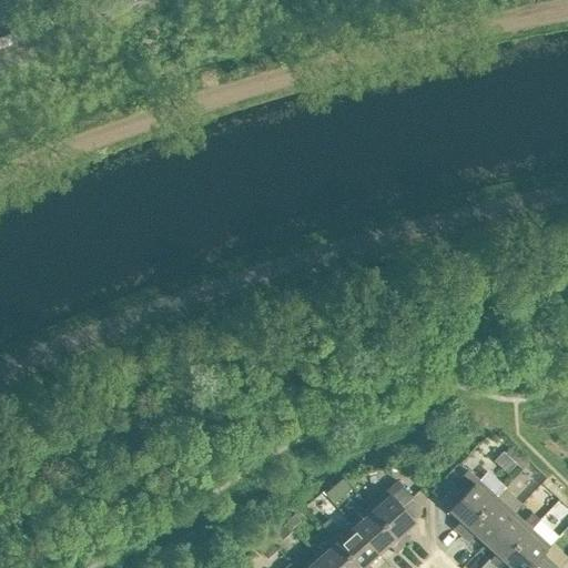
[(493,463),(507,475),(516,464),(503,452),(493,463)]
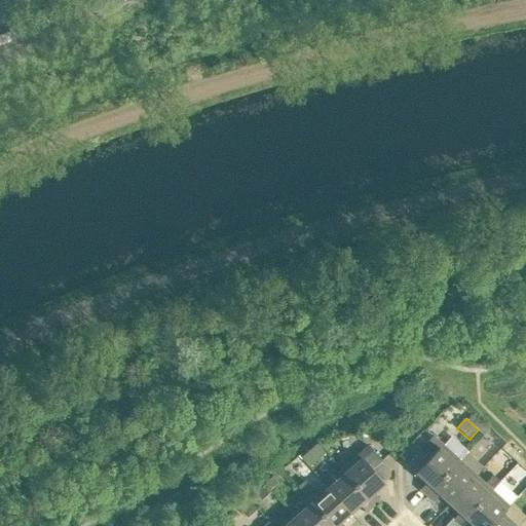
[(419,489),(426,495),(458,460),(431,436),(405,464),(416,474),(417,474),(426,482),(419,489)]
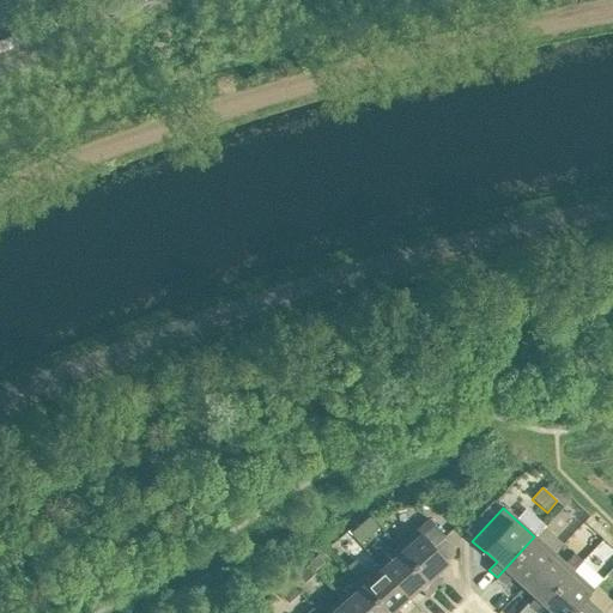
[(360,523),(370,534),(377,527),(368,516),(360,523)]
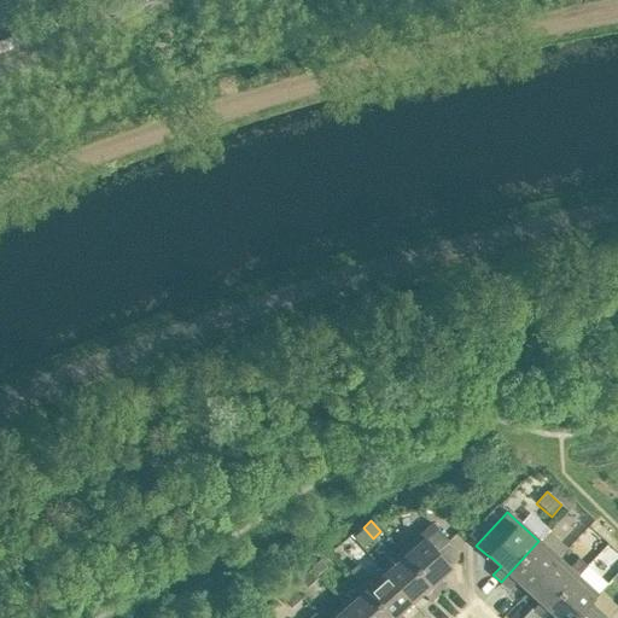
[(432,524),(401,552),(437,594),(445,587),(438,578),(450,567),(448,564),(458,555),(447,542),(448,541),(432,524)]
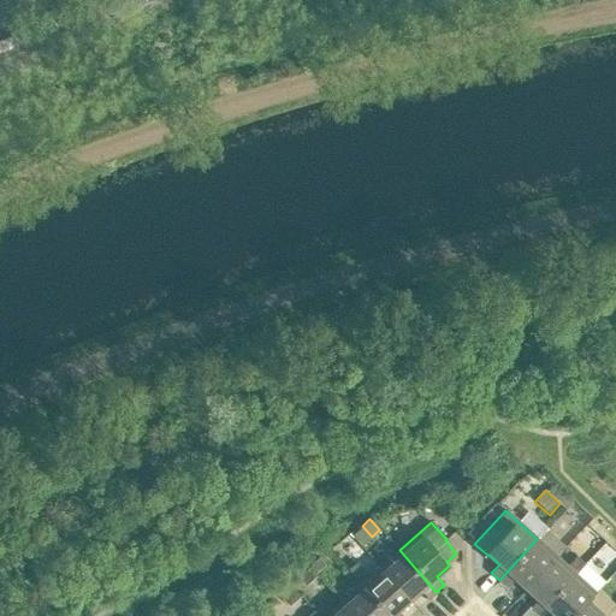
[(514,579),(526,590),(556,556),(537,539),(499,580),(507,587),(514,579)]
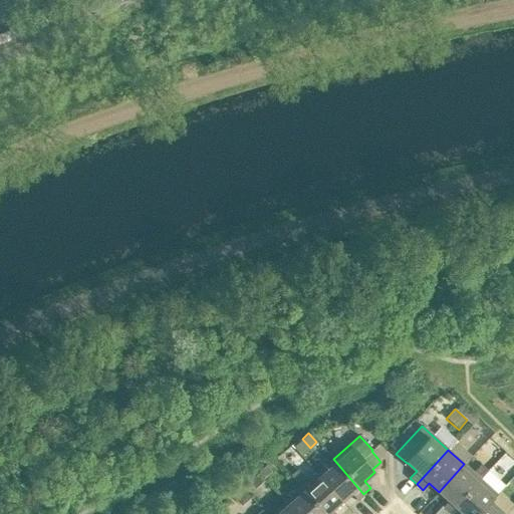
[(333,459),(317,473),(341,501),(351,493),(357,500),(363,494),(333,459)]
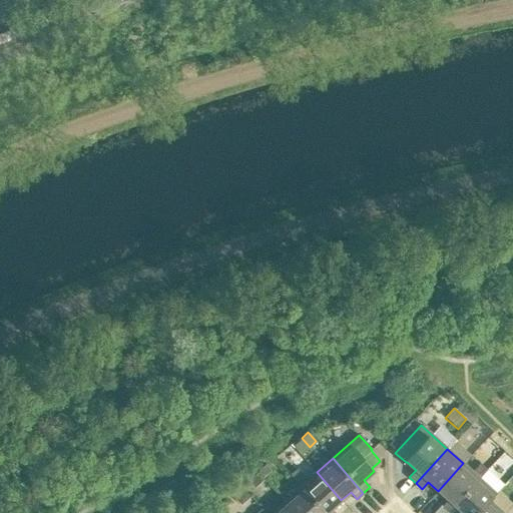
[(446,512),(479,478),(486,470),(480,463),(472,472),(463,463),(438,491),(447,499),(442,506),(441,505),(433,512),(446,512)]
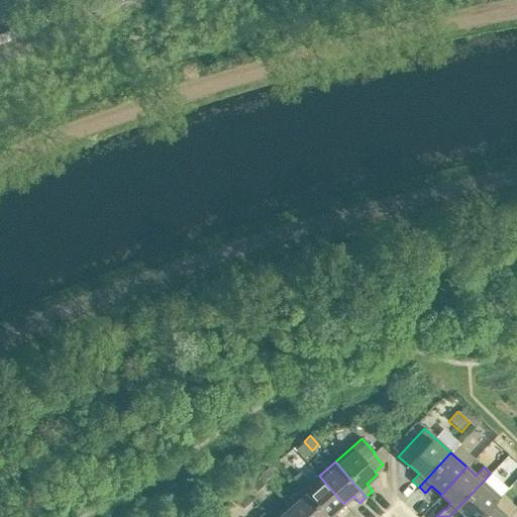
[(266,482),(273,475),(268,469),(260,476),(266,482)]
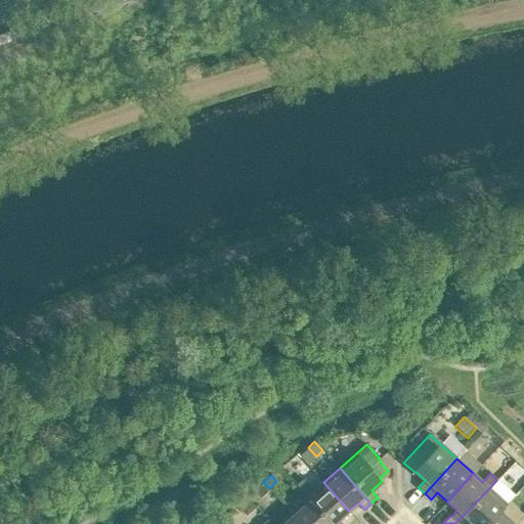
[(296,485),(306,497),(330,523),(341,523),(338,520),(348,511),(323,482),(314,490),(304,478),(296,485)]
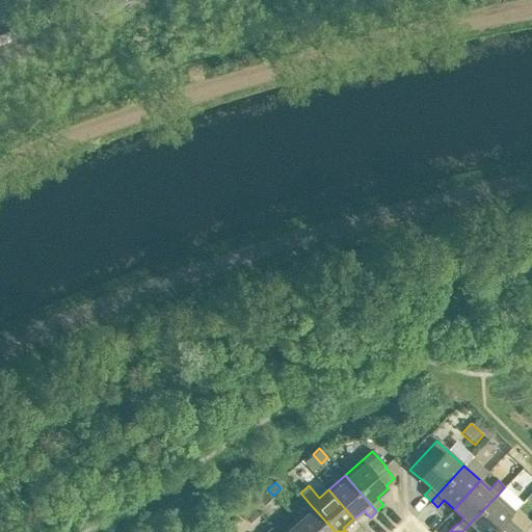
[(264,506),(273,498),(266,490),(258,499),(264,506)]
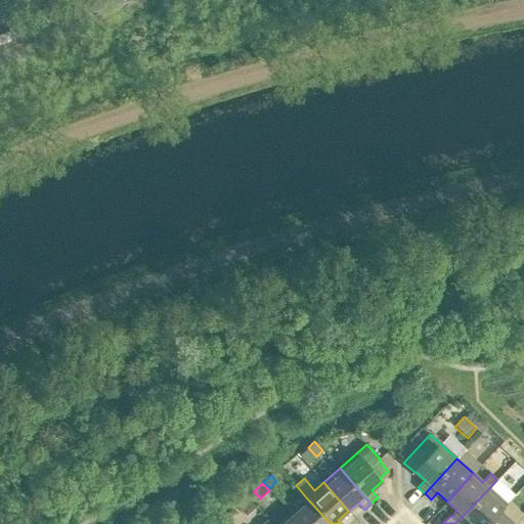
[(468,523),(470,522),(472,523),(485,523),(498,511),(499,511),(507,504),(489,488),(455,523),(468,523)]
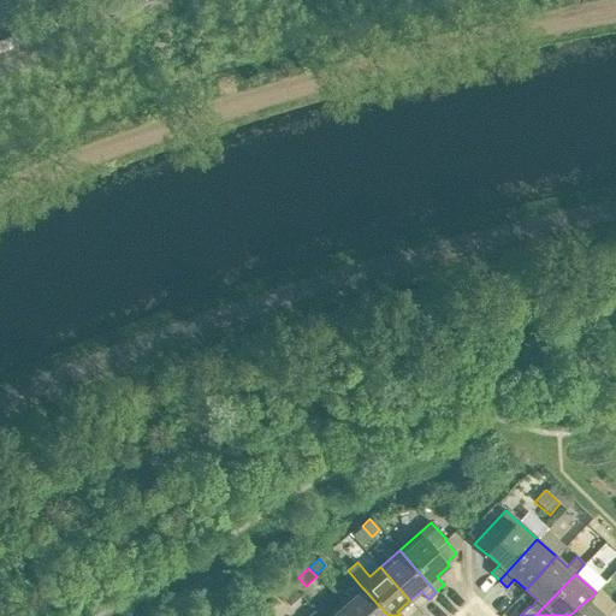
[(278,594),(289,608),(301,597),(290,585),(278,594)]
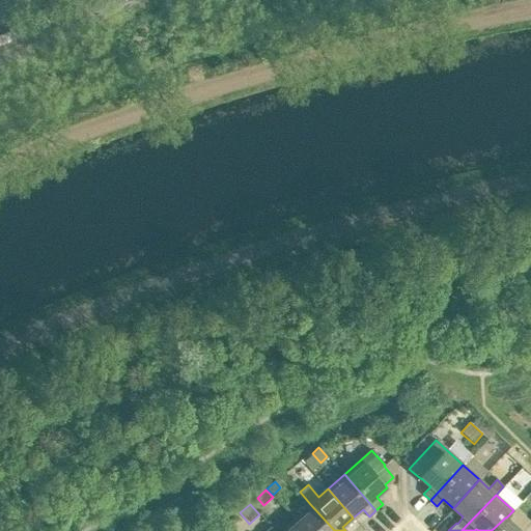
[(334,530),(310,504),(294,519),(304,530),(334,530)]
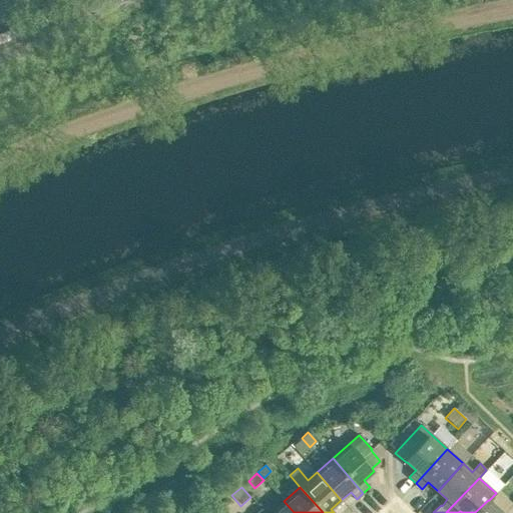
[(502,512),(489,500),(488,500),(475,512),(502,512)]
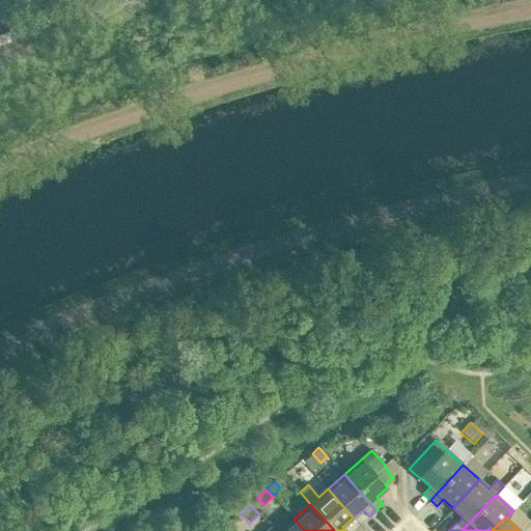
[(304,530),(294,519),(279,530),(304,530)]
